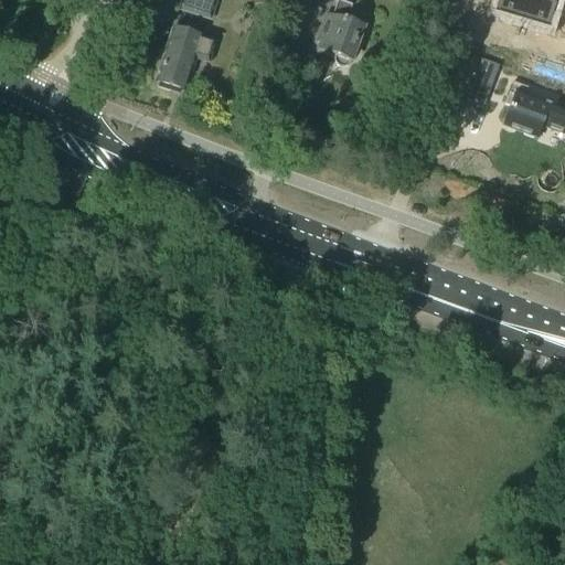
[(209,20),(214,0),(182,0),(179,10),(209,20)]
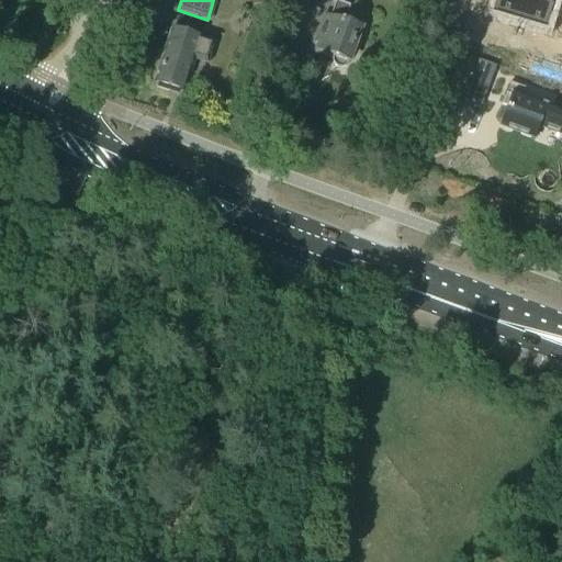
[(361,30),(343,23),(350,0),(325,0),(336,3),(330,20),(325,18),(313,52),(334,58),(334,63),(335,66),(338,68),(343,68),(346,67),(349,64),(350,64),(361,30)]
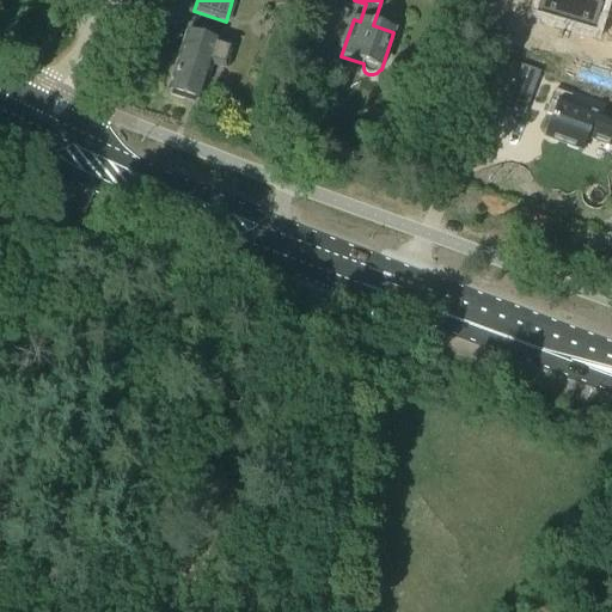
[(611,0),(557,0),(554,14),(611,30),(611,25),(611,0)]
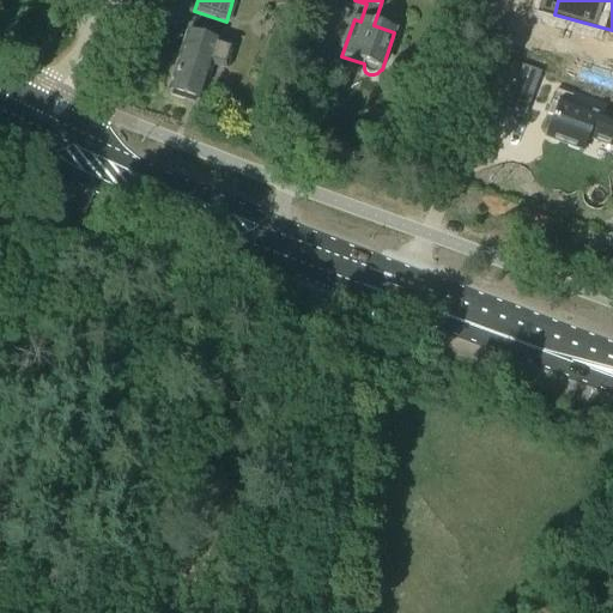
[(230,49),(186,36),(170,91),(173,91),(170,97),(184,102),(187,96),(199,99),(205,82),(207,83),(212,67),(224,71),(230,49)]
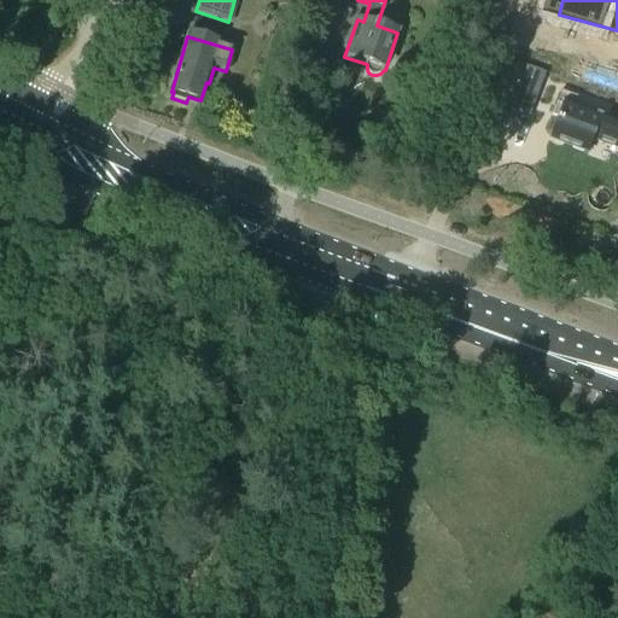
[(617,147),(617,127),(563,108),(552,138),(590,152),(594,139),(617,147)]
